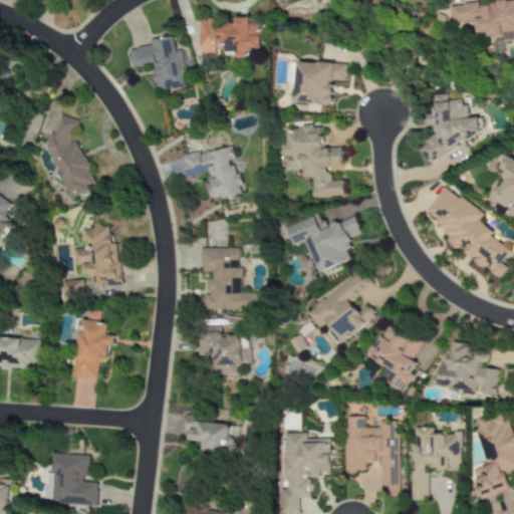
[(513,0),(512,0),(478,4),(478,2),(449,6),(451,23),(475,21),(476,33),(486,32),(487,39),(501,38),(500,32),(513,30),(513,0)]
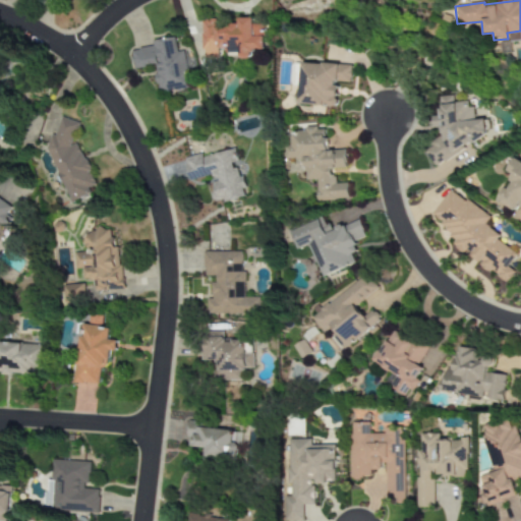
[(200,20),(200,57),(217,57),(217,51),(238,51),(238,59),(250,59),(250,50),(263,50),(263,24),(251,23),(251,17),(237,17),(237,20),(200,20)]
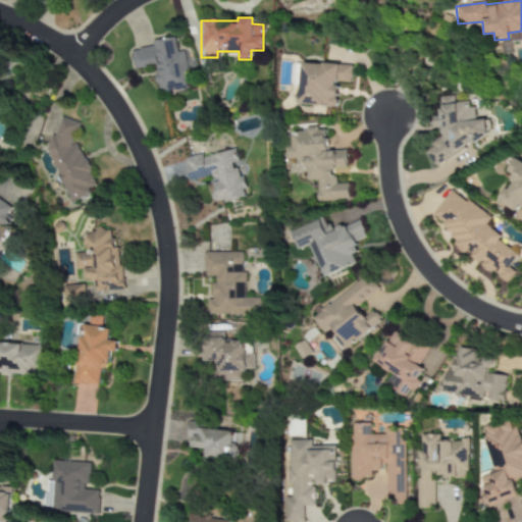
[(131,50),(134,68),(153,65),(157,92),(188,87),(183,51),(175,52),(173,37),(151,41),(152,46),(131,50)]
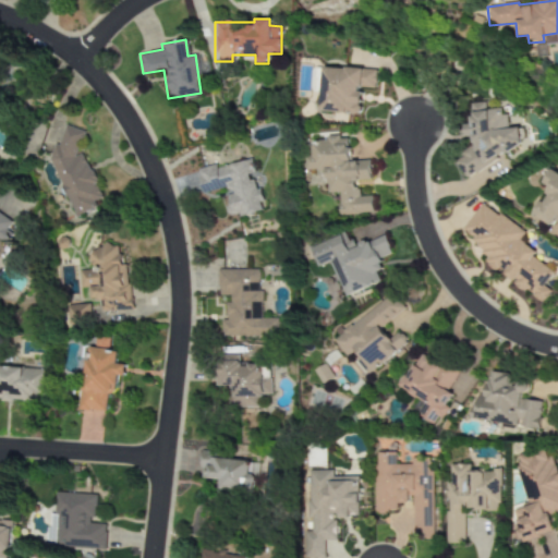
[(318,111),(359,114),(361,87),(375,88),(376,70),(313,65),(311,91),(320,92),(318,111)]
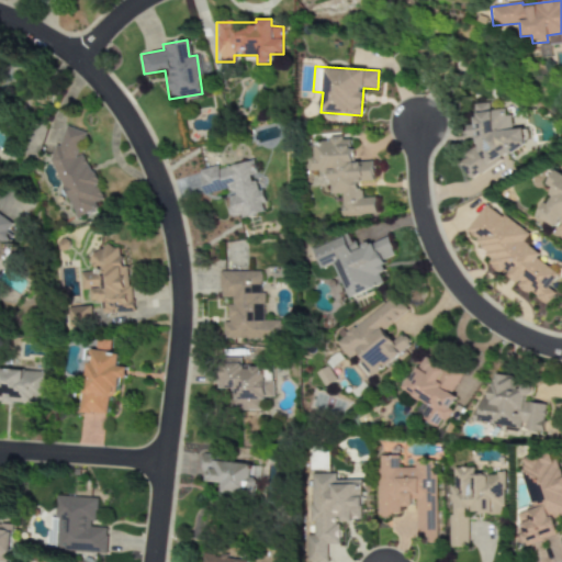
[(469,180),(506,154),(514,154),(524,147),(524,128),(510,128),(510,122),(502,110),(487,110),(487,103),(473,103),(473,123),(468,126),(468,137),(474,137),(475,145),(464,153),(464,158),(457,163),(469,180)]
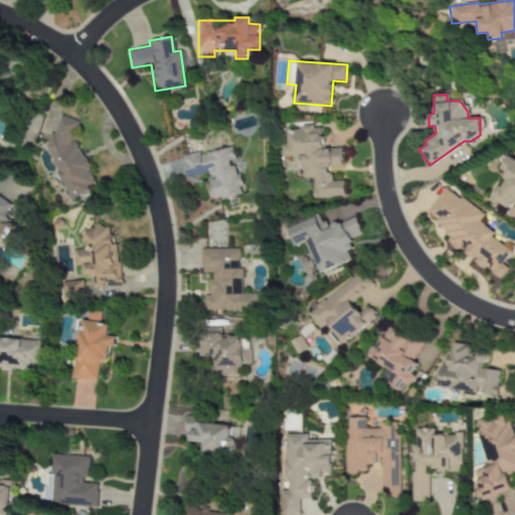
[(77,122),(59,116),(54,131),(49,133),(45,145),(67,199),(84,192),(87,184),(93,182),(77,144),(70,142),(77,122)]
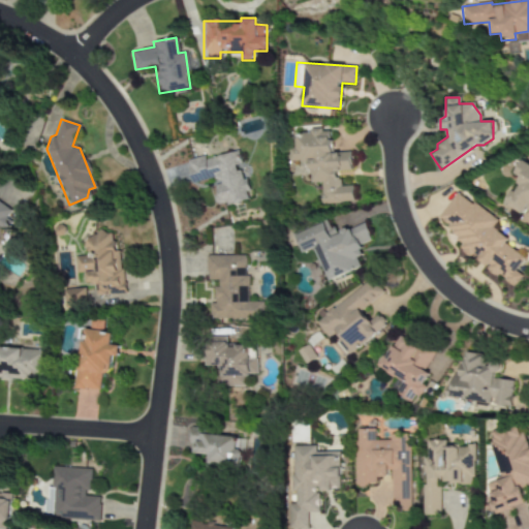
[(352,203),(352,186),(338,186),(338,170),(350,170),(350,152),(331,152),(331,131),(289,132),(289,161),(309,161),(309,183),(321,182),(321,203),(352,203)]
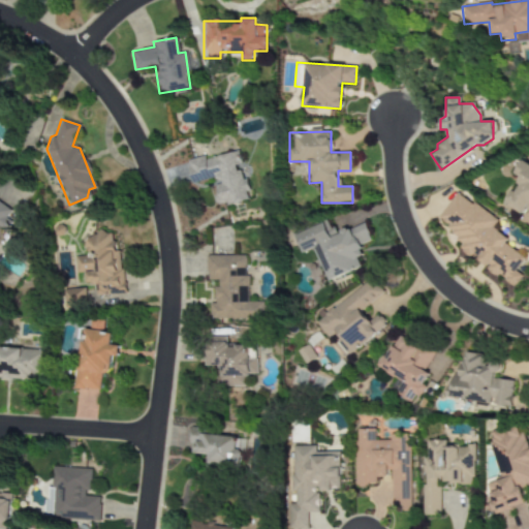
[(191,184),(214,180),(216,194),(212,195),(214,206),(247,199),(245,191),(248,191),(246,179),(242,179),(237,152),(187,160),(191,184)]
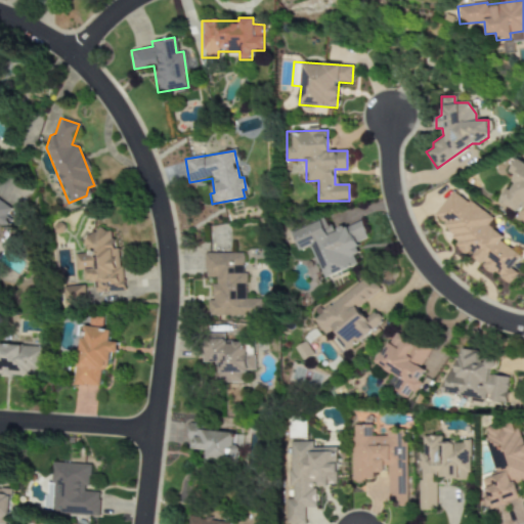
[(523,210),(523,164),(516,160),(509,172),(515,175),(500,203),(517,212),(519,208),(523,210)]
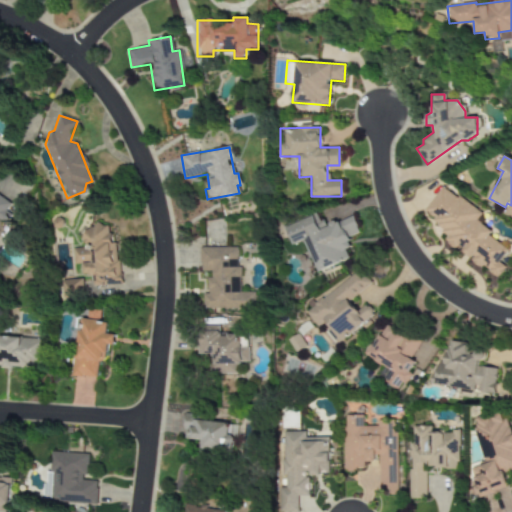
[(451,252),(460,247),(463,253),(471,259),(476,268),(481,266),(496,277),(504,267),(498,262),(507,250),(493,239),(488,229),(486,227),(479,213),(442,185),(424,210),(435,218),(451,252)]
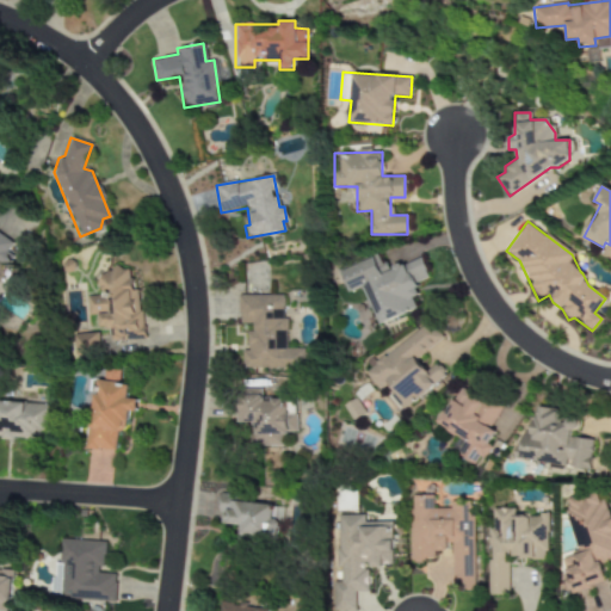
[(0,267),(4,270),(19,247),(0,234),(0,267)]
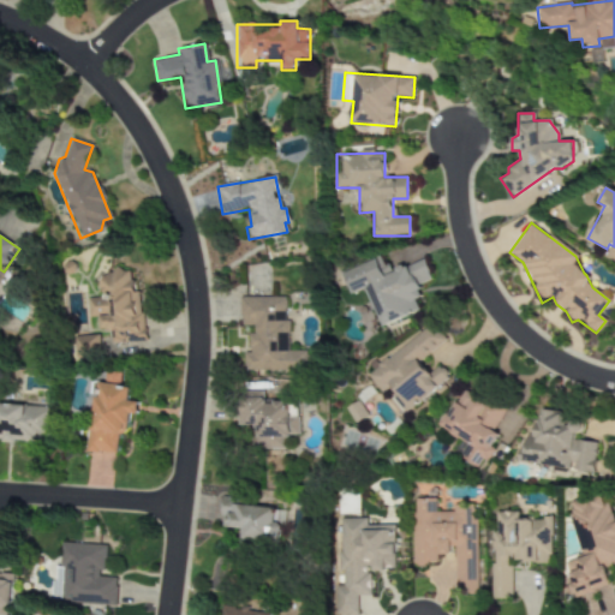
[(431,280),(424,260),(382,274),(377,261),(342,273),(350,294),(366,288),(378,326),(424,310),(416,285),(431,280)]
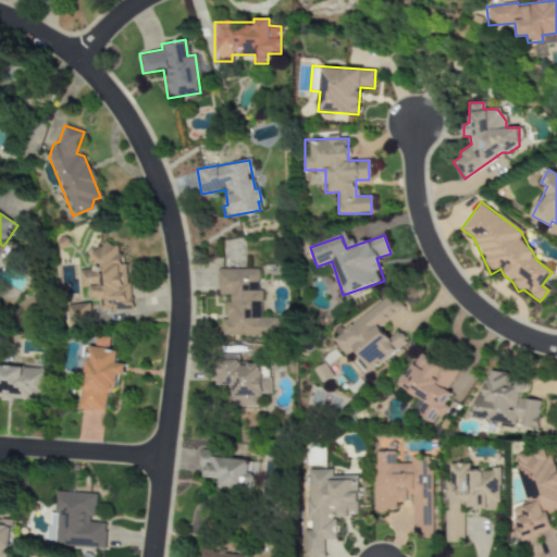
[(221,335),(275,335),(275,318),(260,318),(260,289),(257,289),(257,269),(218,269),(218,295),(226,295),(225,319),(221,319),(221,335)]
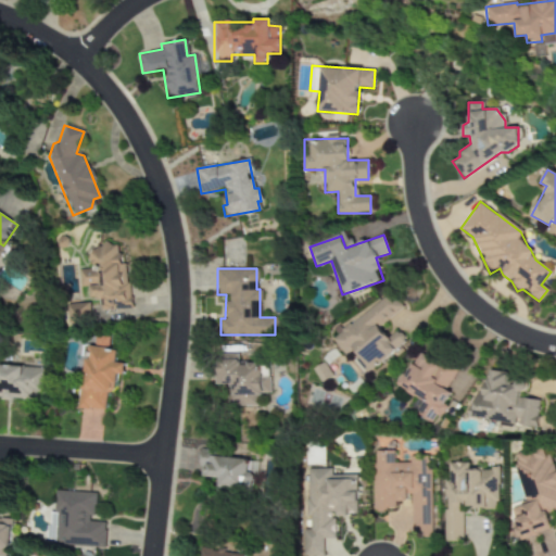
[(364,374),(407,343),(399,330),(387,338),(378,325),(402,310),(392,294),(331,336),(345,356),(350,353),(364,374)]
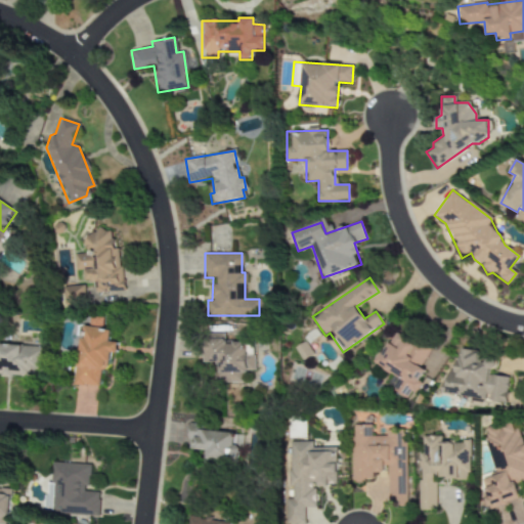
[(76,385),(98,386),(99,369),(107,369),(108,352),(117,353),(117,342),(108,342),(110,329),(79,326),(76,385)]
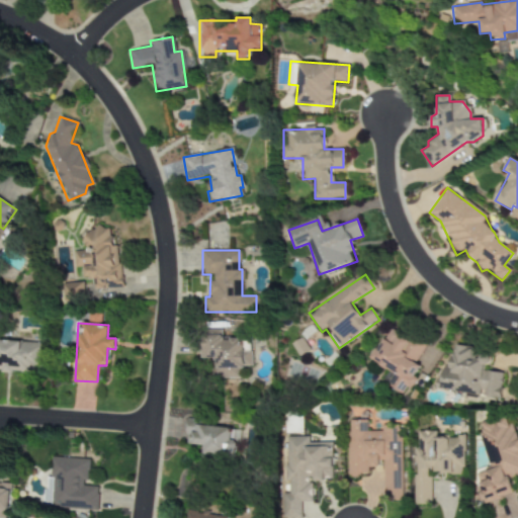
[(371,359),(387,368),(379,381),(404,395),(421,365),(415,362),(424,347),(390,328),(371,359)]
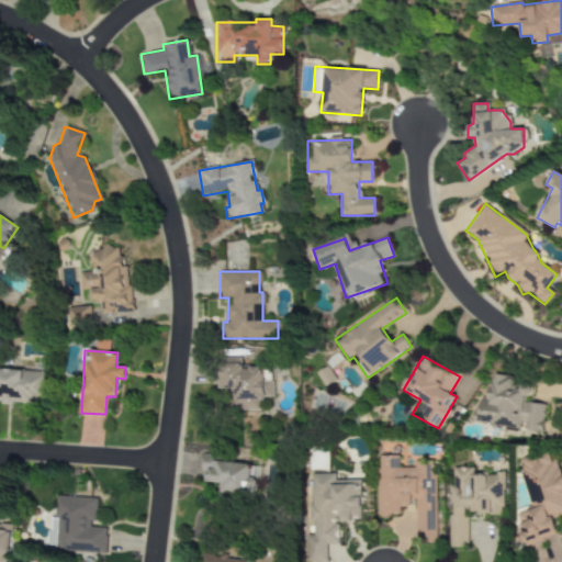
[(235,389),(235,411),(257,411),(257,398),(272,398),(272,379),(265,379),(265,367),(240,367),(240,357),(218,357),(218,389),(235,389)]
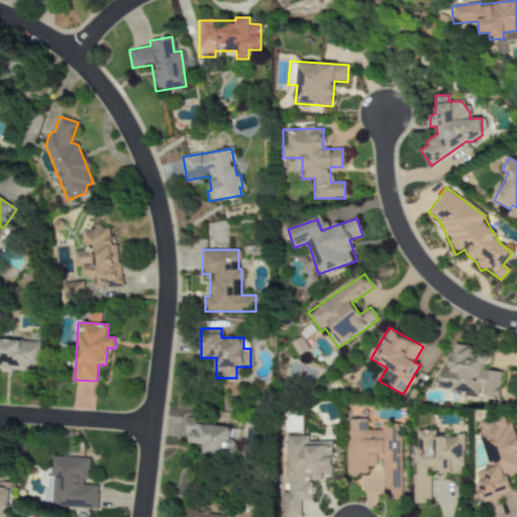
[(309,350),(302,337),(291,342),(298,356),(309,350)]
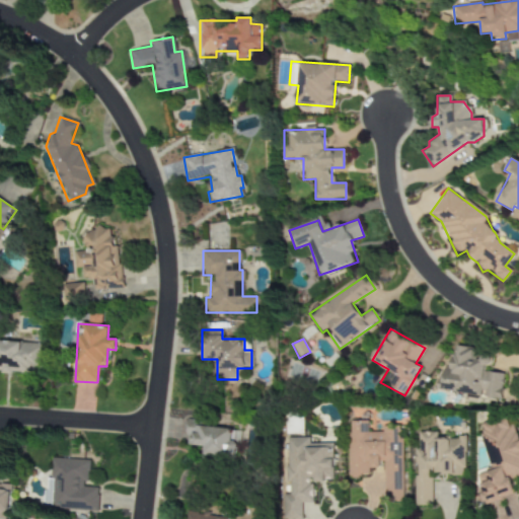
[(0,371),(39,373),(40,342),(0,340),(0,371)]
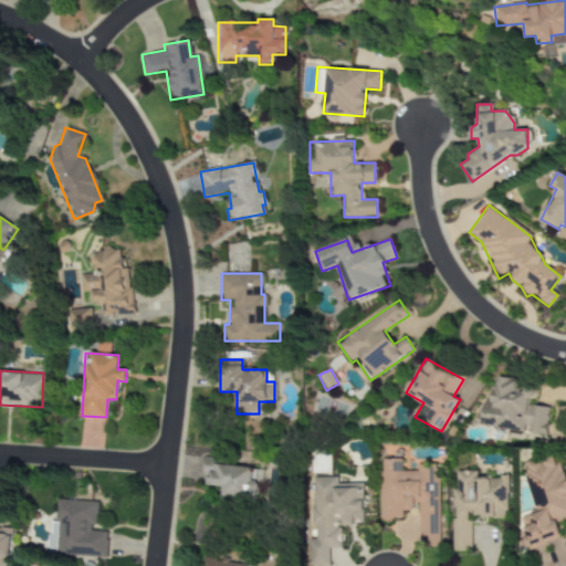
[(545,435),(548,407),(532,405),(534,388),(521,387),(522,380),(495,376),(492,400),(481,398),(477,425),(524,431),(524,432),(545,435)]
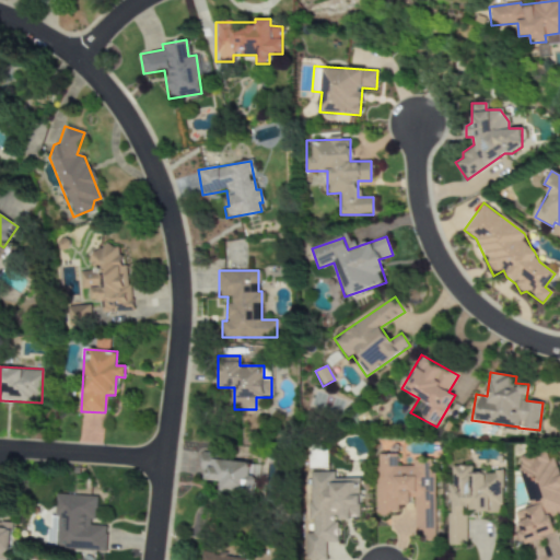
[(512,513),(524,544),(556,533),(550,518),(559,514),(559,477),(549,447),(513,461),(529,506),(512,513)]
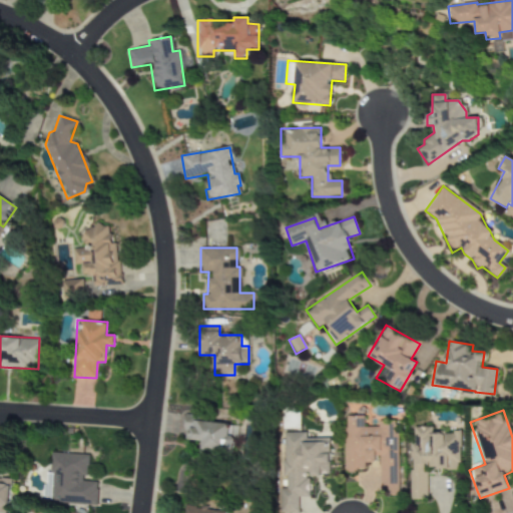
[(201,441),(200,449),(231,452),(234,425),(197,421),(198,416),(185,414),(182,439),(201,441)]
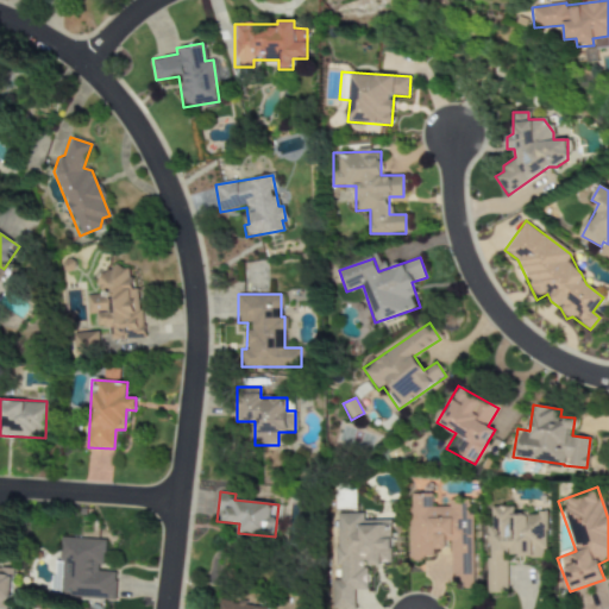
[(472,586),(471,500),(449,500),(449,507),(432,507),(432,494),(409,494),(409,558),(433,558),(433,550),(450,550),(451,586),(472,586)]
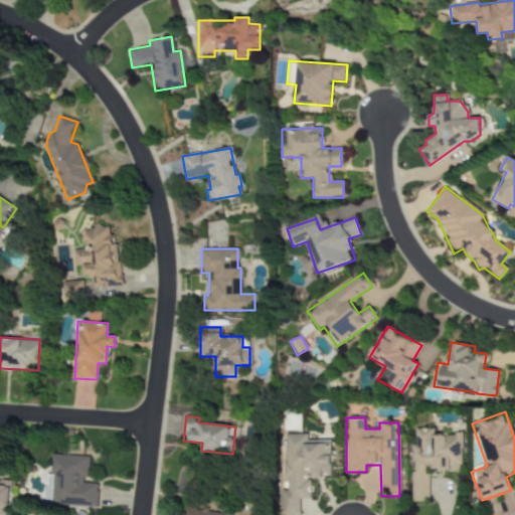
[(427,471),(461,471),(460,435),(433,435),(433,428),(414,428),(414,444),(410,444),(411,501),(428,501),(427,471)]
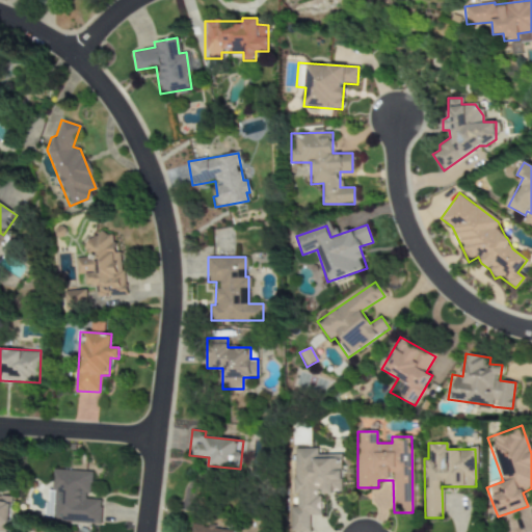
[(341,454),(317,454),(317,449),(294,449),(294,505),(290,505),(290,531),(309,531),(309,515),(320,515),(320,493),(341,493),(341,454)]
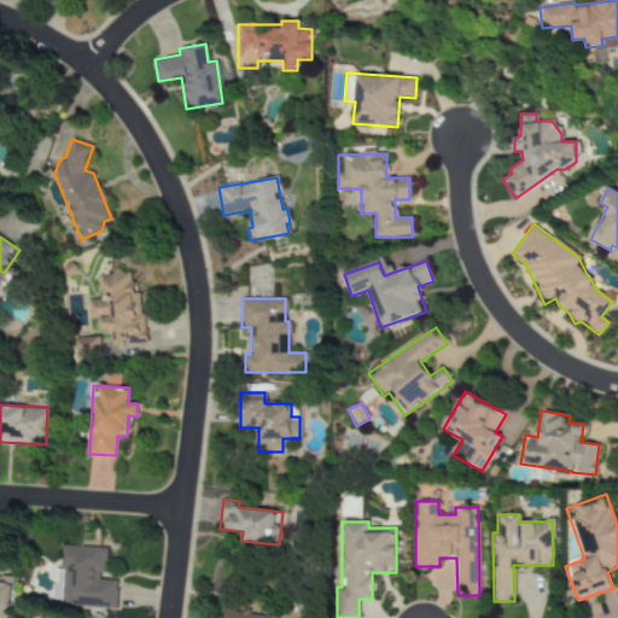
[(115,607),(116,581),(103,579),(104,547),(62,546),(59,605),(115,607)]
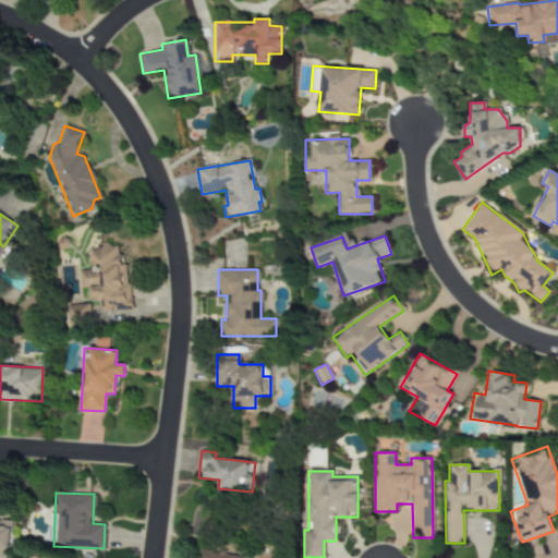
[(7,557),(9,522),(0,521),(0,557),(7,557)]
